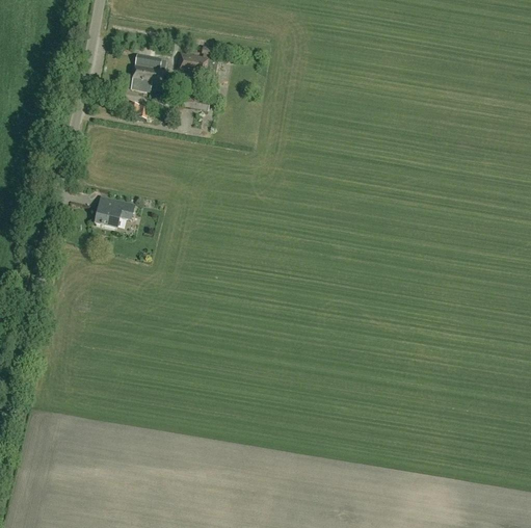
[(202,53),(202,56),(179,52),(175,74),(191,77),(192,75),(205,77),(205,73),(214,75),(217,59),(208,58),(208,56),(206,56),(206,54),(211,54),(212,46),(203,45),(201,53),(202,53)]
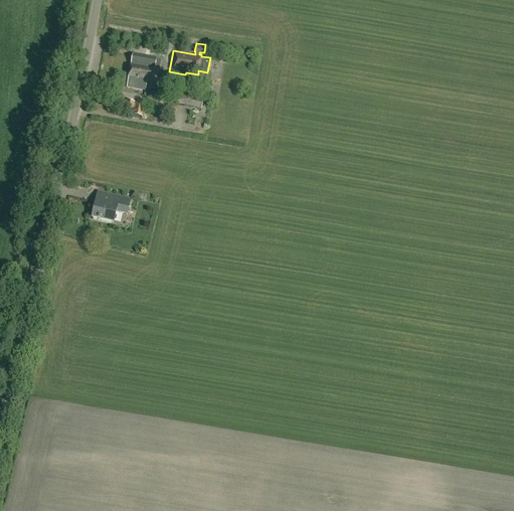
[(132,52),(126,83),(144,87),(145,82),(156,84),(160,64),(159,64),(160,58),(155,57),(155,56),(132,52)]
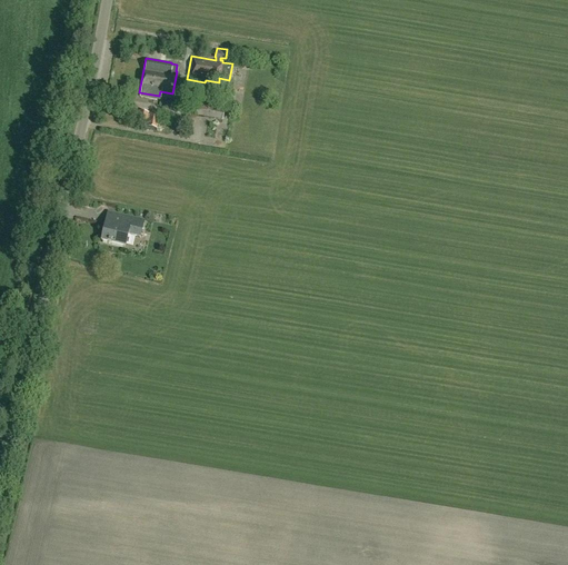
[(222,108),(220,107),(211,106),(211,105),(208,105),(209,99),(197,97),(193,97),(191,111),(193,112),(210,115),(210,114),(218,116),(221,116),(222,108)]
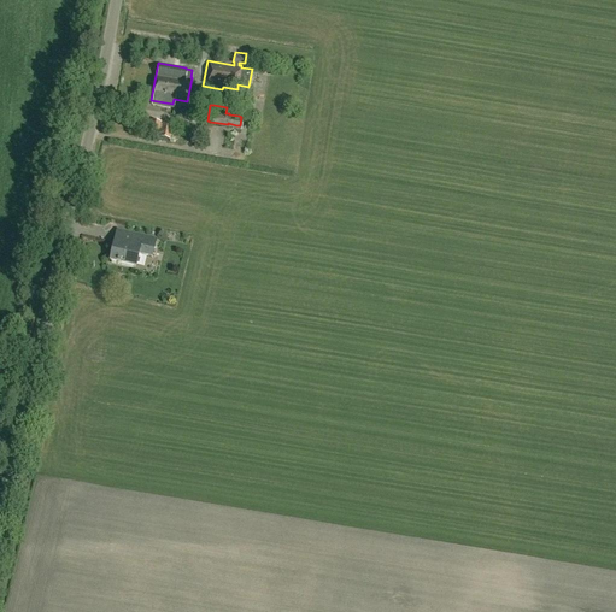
[(158,128),(159,121),(159,119),(151,117),(150,128),(150,129),(158,130),(158,128)]
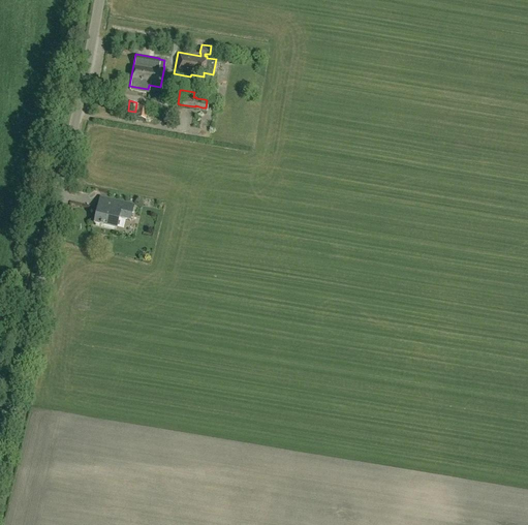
[(138,103),(136,103),(135,110),(136,111),(136,115),(144,116),(146,103),(138,102),(138,103)]
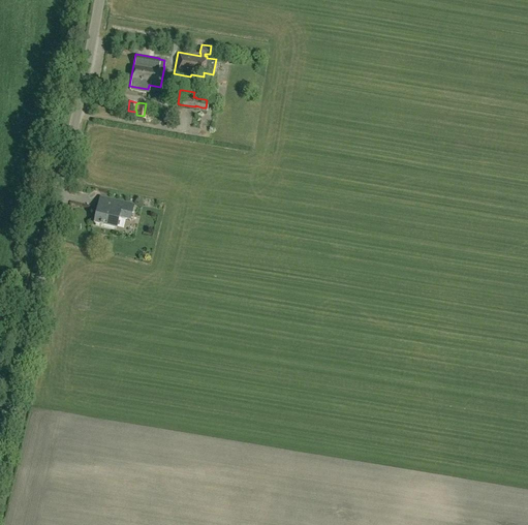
[(73,190),(83,183),(73,171),(64,178),(73,190)]
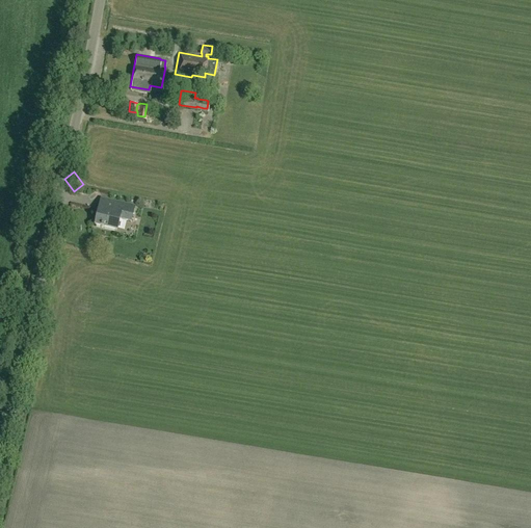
[(100,195),(98,206),(94,221),(116,227),(118,215),(130,217),(133,204),(113,199),(100,195)]
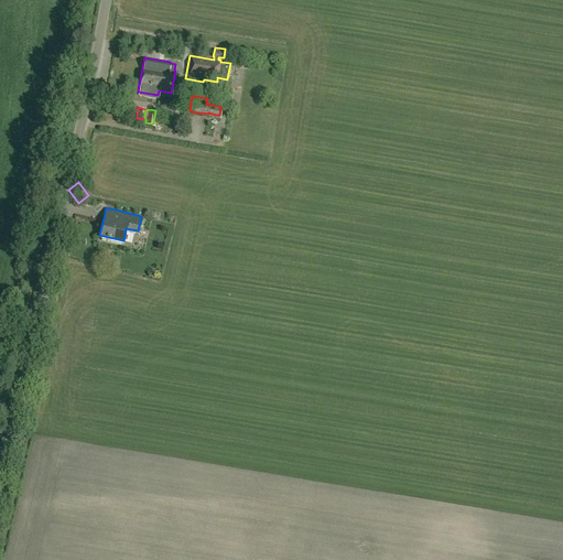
All buildings are outlined.
